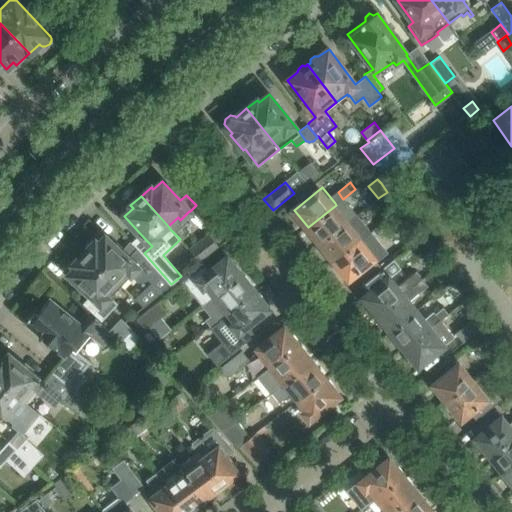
[(336,205),(308,227),(312,232),(312,233),(314,236),(312,237),(319,246),(349,221),(357,214),(344,198),(343,199),(342,198),(335,203),(336,205)]
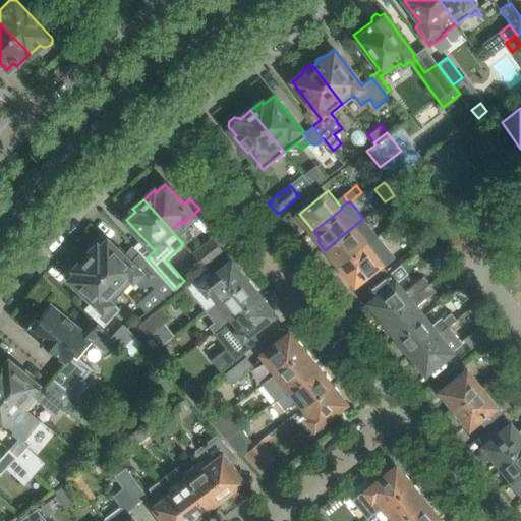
[(397,220),(407,212),(401,205),(391,212),(397,220)]
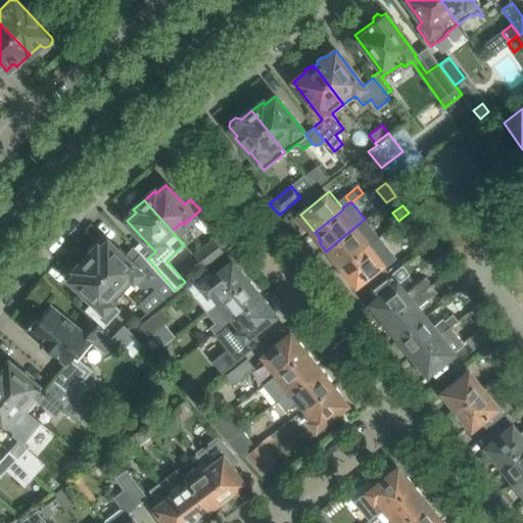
[(342,267),(379,236),(365,219),(357,226),(326,251),(333,259),(335,258),(337,262),(338,260),(342,267)]
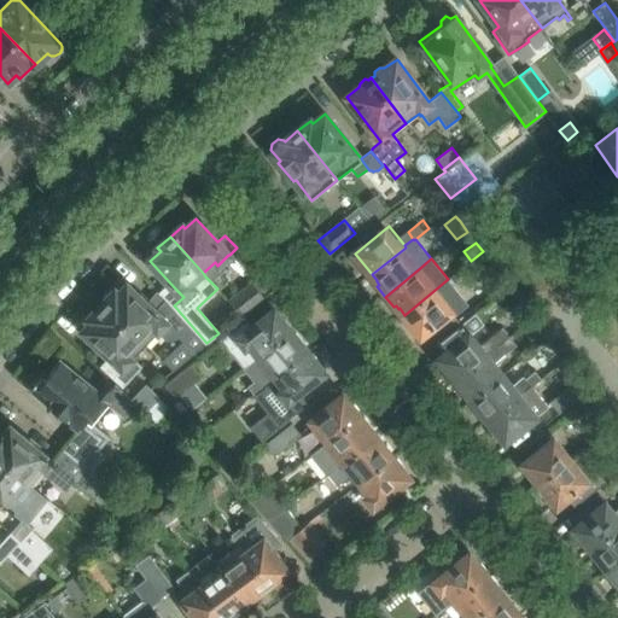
[(468,303),(448,279),(404,315),(410,321),(409,322),(412,326),(412,330),(415,334),(421,334),(421,336),(432,327),(439,336),(459,320),(454,314),(468,303)]
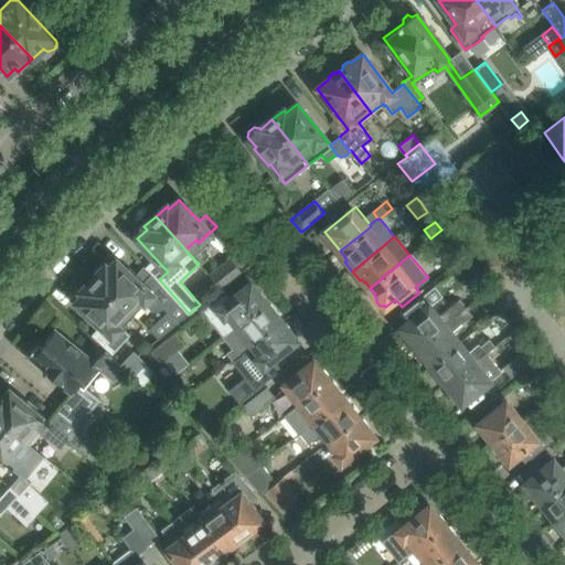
[(242,274),(230,258),(210,275),(223,289),(242,274)]
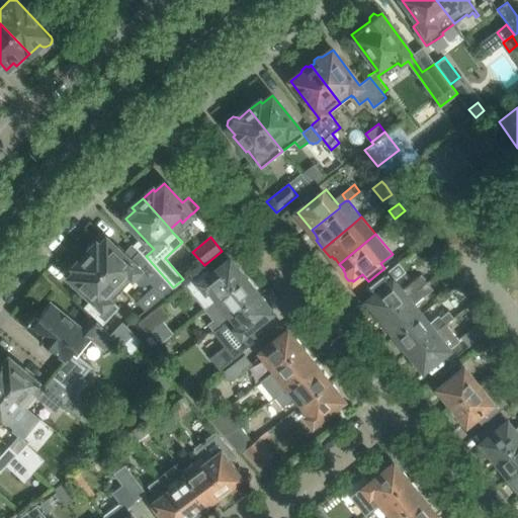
[(97,243),(85,256),(121,289),(132,278),(140,284),(150,281),(163,296),(173,287),(146,256),(141,251),(140,252),(140,253),(132,262),(122,254),(106,238),(99,246),(97,243)]
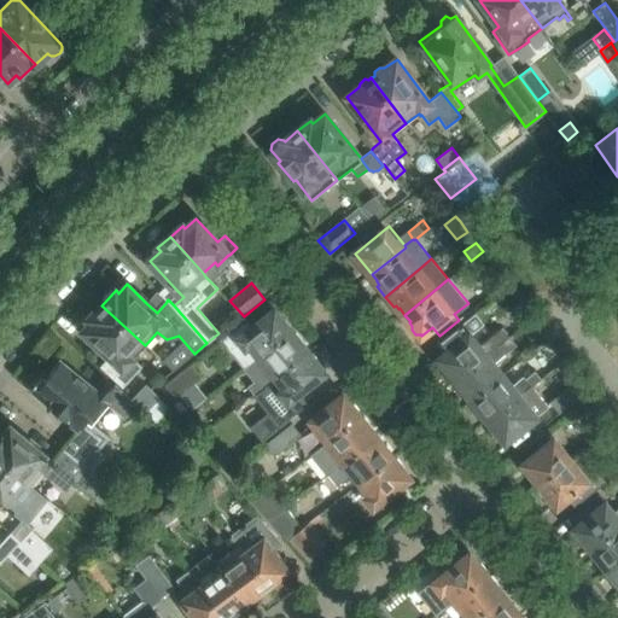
[(91,324),(82,332),(108,356),(99,366),(123,389),(144,367),(134,357),(145,345),(101,305),(87,320),(91,324)]
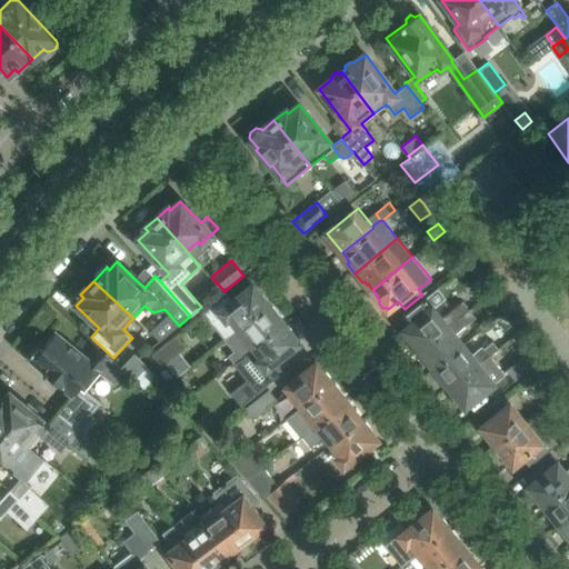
[(226,338),(237,329),(267,305),(266,302),(266,300),(262,295),(259,295),(257,291),(257,292),(251,286),(235,299),(228,291),(203,310),(226,338)]
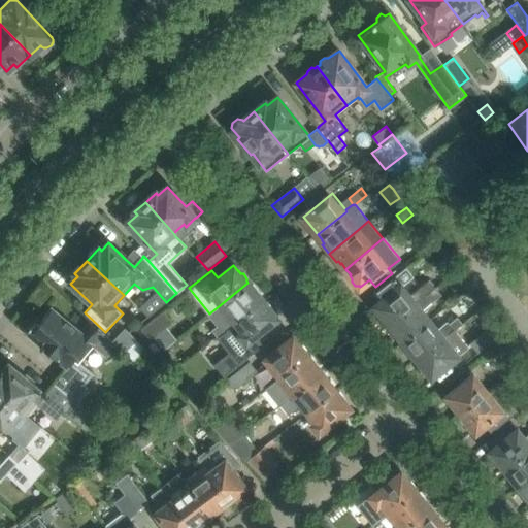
[(378,290),(373,293),(380,301),(374,305),(375,306),(374,310),(378,315),(383,316),(384,317),(385,316),(389,323),(433,287),(429,282),(422,288),(420,287),(413,293),(404,284),(414,275),(406,267),(402,270),(389,281),(378,290)]
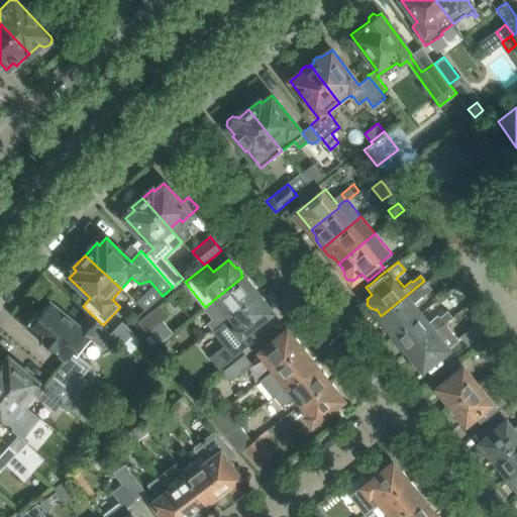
[(215,299),(205,307),(214,318),(207,324),(212,330),(225,319),(229,316),(256,294),(256,293),(255,294),(250,288),(251,288),(249,285),(250,283),(246,279),(243,278),(242,277),(215,299)]
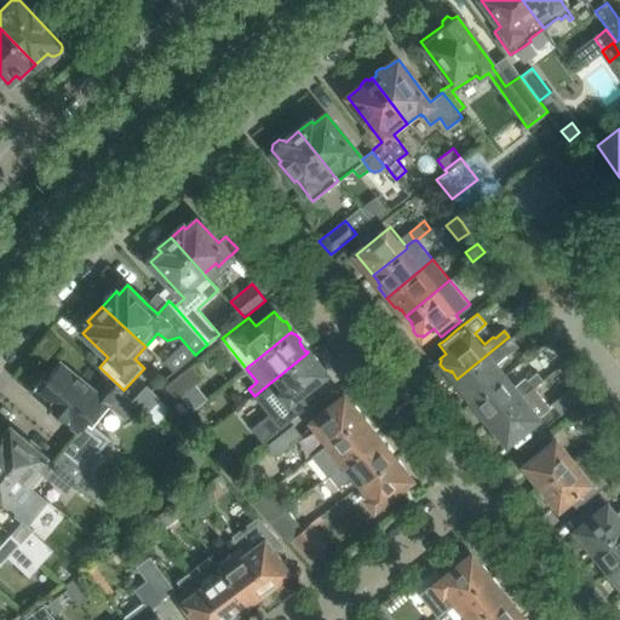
[(515,345),(509,337),(457,379),(463,385),(461,385),(464,390),(461,391),(470,402),(504,374),(494,362),(515,345)]
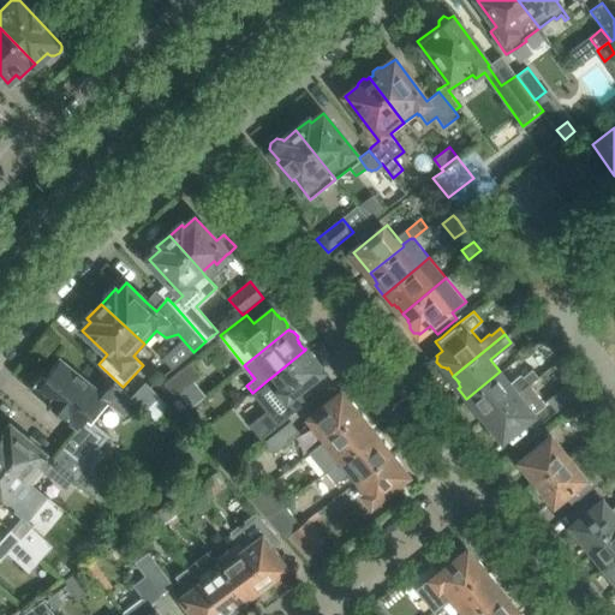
[(267,411),(250,424),(261,437),(305,401),(297,390),(322,371),(315,363),(316,363),(314,359),(314,357),(310,352),(306,351),(305,350),(273,376),(268,380),(252,393),(267,411)]
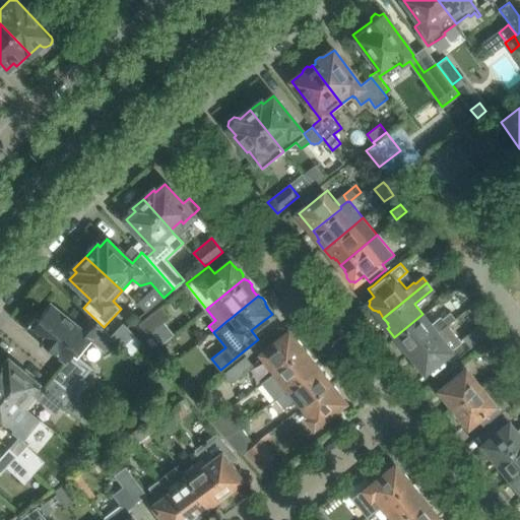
[(111,338),(96,326),(87,319),(79,329),(50,305),(39,319),(36,317),(25,328),(59,356),(64,362),(52,378),(88,408),(89,407),(95,412),(99,407),(80,392),(88,383),(82,377),(90,367),(77,356),(91,339),(105,350),(115,339),(112,336),(111,338)]
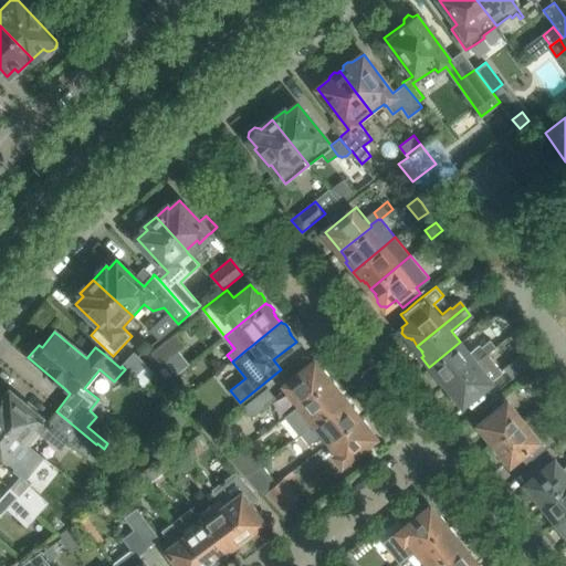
[(176,332),(154,349),(147,355),(157,367),(186,344),(176,332)]
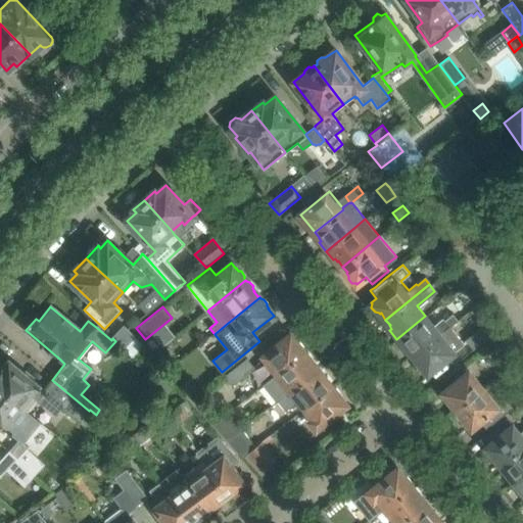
[(425,316),(396,339),(403,347),(406,346),(408,348),(409,347),(413,353),(449,325),(457,319),(453,314),(444,320),(442,319),(433,326),(425,316)]
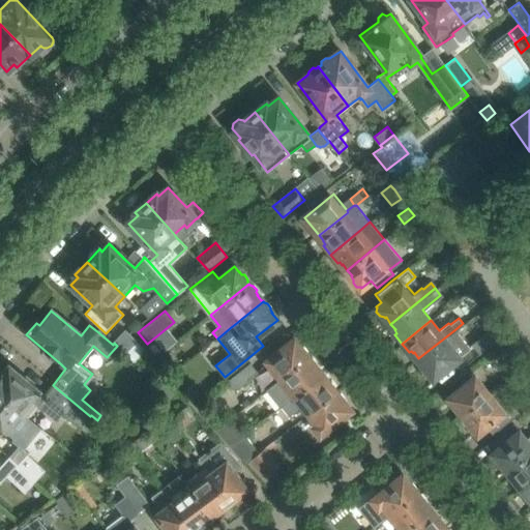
[(496,324),(472,344),(479,354),(504,334),(496,324)]
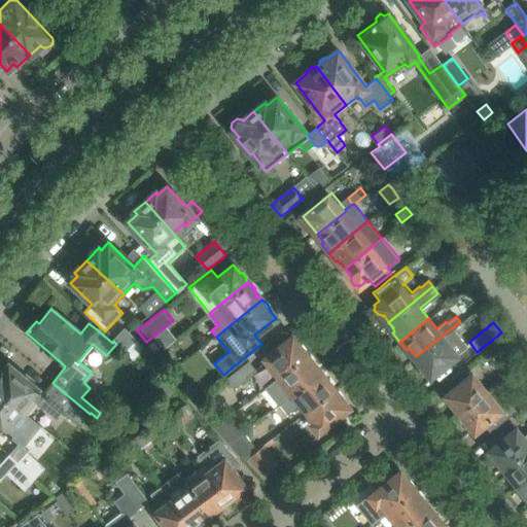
[(455,352),(465,343),(453,327),(416,356),(421,362),(420,363),(422,365),(422,370),(425,374),(429,374),(430,376),(457,354),(455,352)]
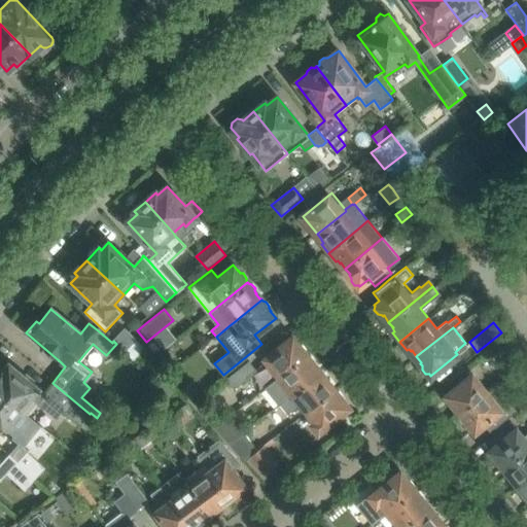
[(278,377),(306,354),(305,352),(305,350),(301,345),(299,345),(296,343),(295,343),(291,337),(264,359),(277,377),(278,377)]
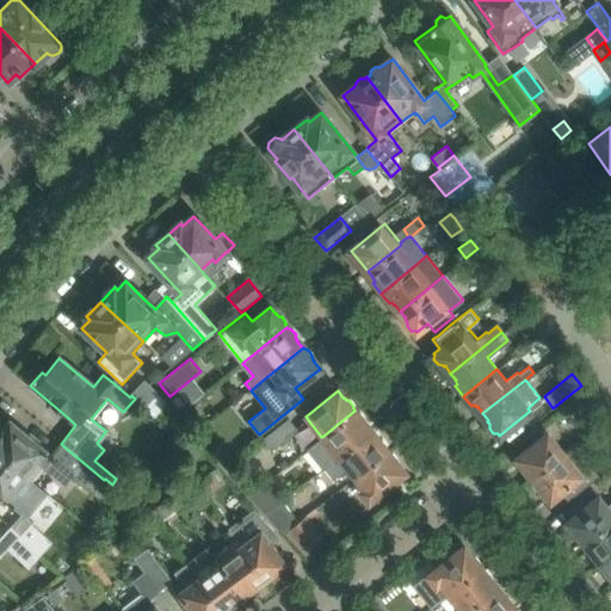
[(158,395),(143,407),(154,418),(167,406),(158,395)]
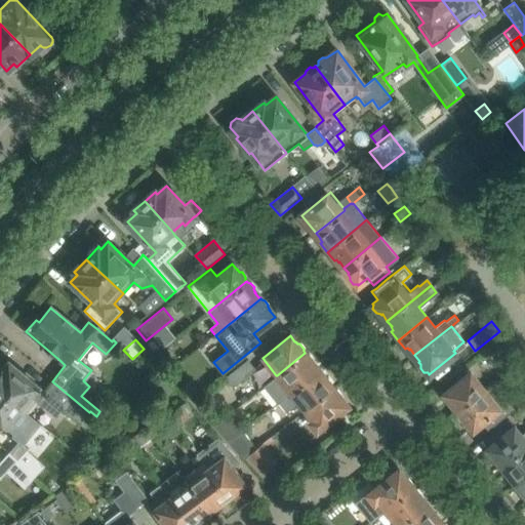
[(279,402),(318,371),(313,365),(314,364),(312,362),(312,359),(309,355),(307,355),(305,353),(277,375),(276,375),(265,385),(279,402)]
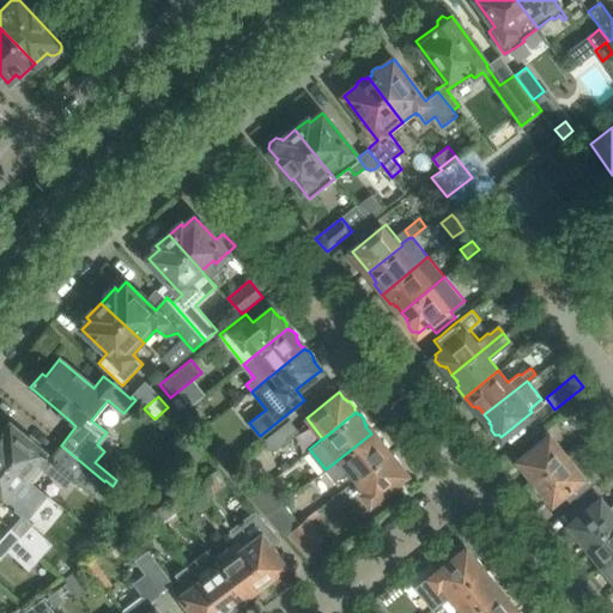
[(298,430),(290,419),(263,439),(273,451),(298,430)]
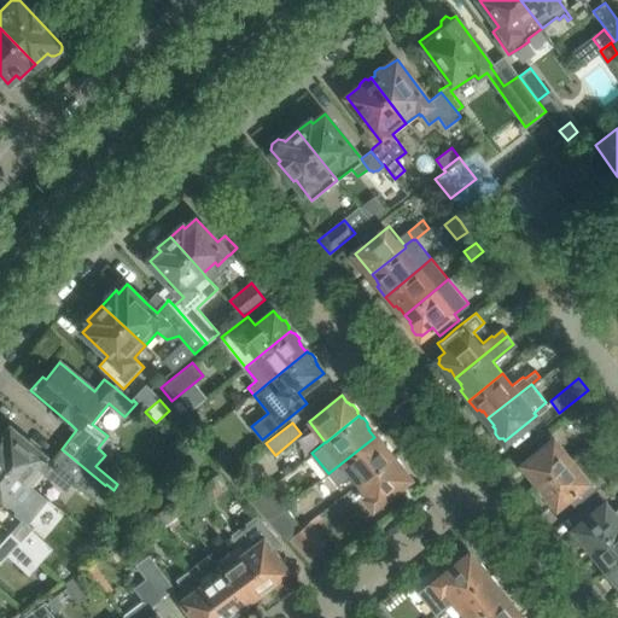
[(45,455),(11,427),(3,437),(0,435),(0,460),(29,483),(30,484),(41,470),(66,490),(74,481),(94,497),(105,485),(62,449),(50,462),(44,456),(45,455)]
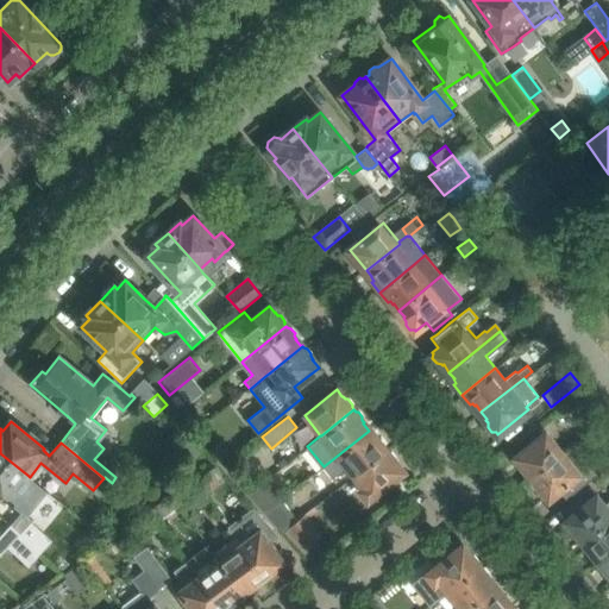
[(353,476),(387,450),(384,449),(385,445),(380,439),(377,439),(375,437),(369,431),(324,466),(333,477),(345,468),(352,476),(353,476)]
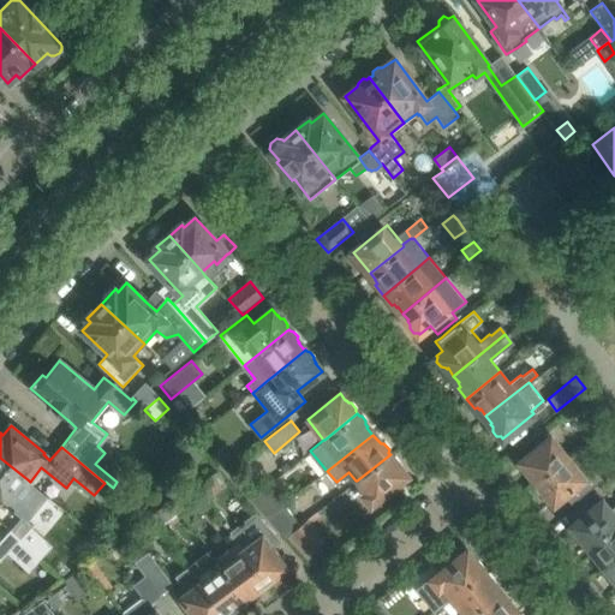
[(537,483),(568,458),(551,437),(521,461),(527,469),(526,470),(529,472),(527,476),(532,481),(536,482),(537,483)]
